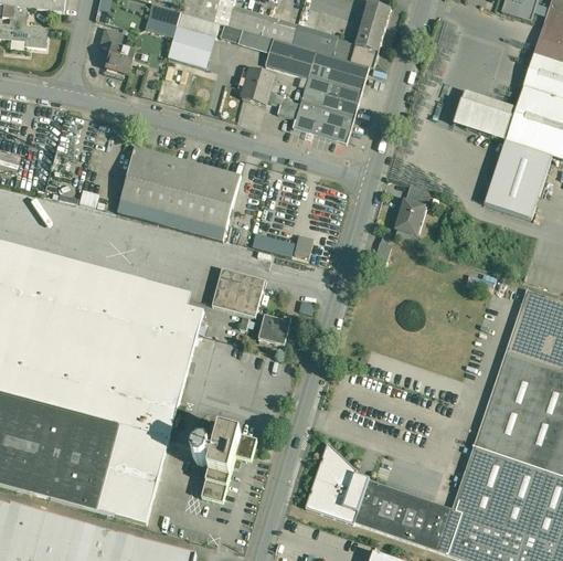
[(0,2),(2,3),(25,6),(62,10),(63,0),(0,0),(0,2)]
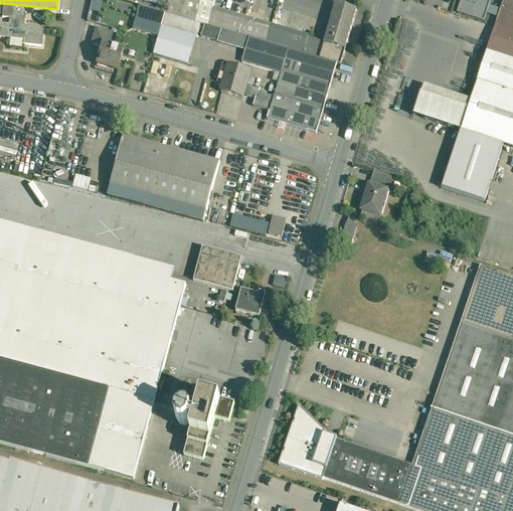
[(88,0),(87,8),(97,9),(98,0),(88,0)]
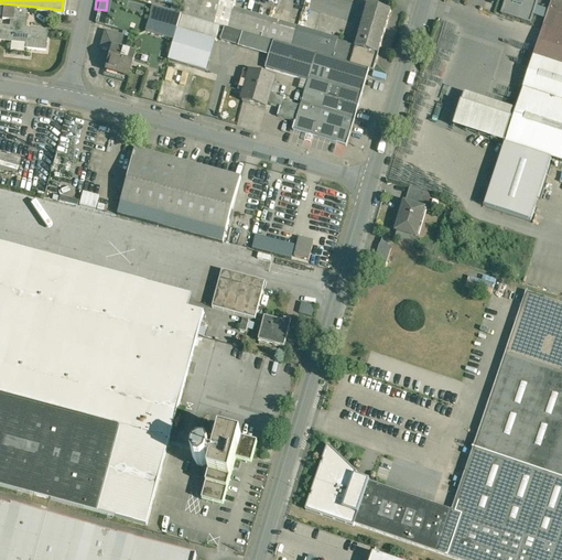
[(183,0),(180,11),(217,21),(223,23),(226,24),(231,3),(233,0),(183,0)]
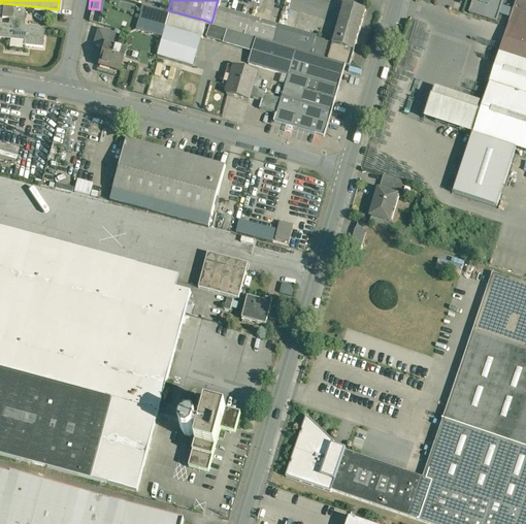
[(499,2),(499,0),(467,0),(465,9),(494,19),(496,11),(505,13),(507,5),(499,2)]
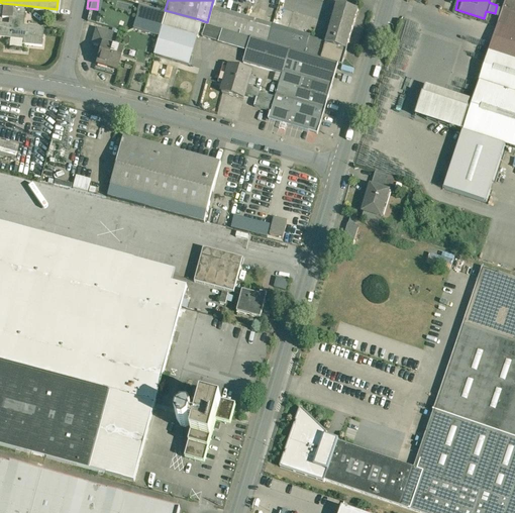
[(503,0),(500,8),(514,12),(514,0),(503,0)]
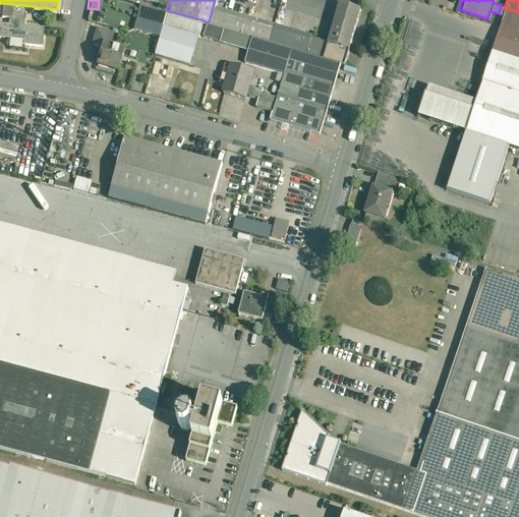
[(166,10),(139,2),(133,26),(159,34),(166,10)]
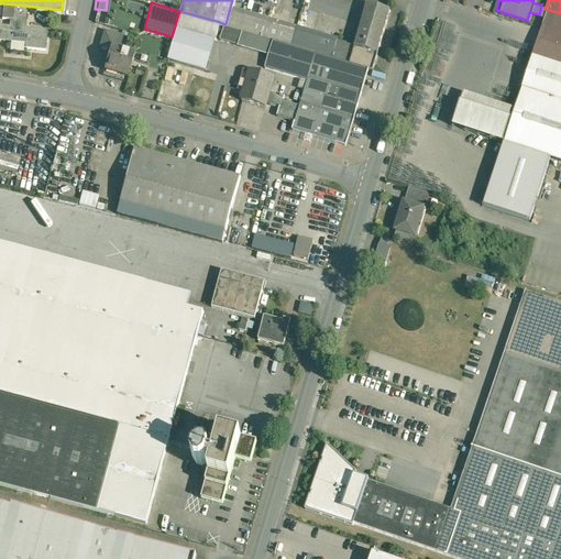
[(13,4),(2,3),(0,15),(9,17),(8,23),(11,23),(12,17),(13,4)]
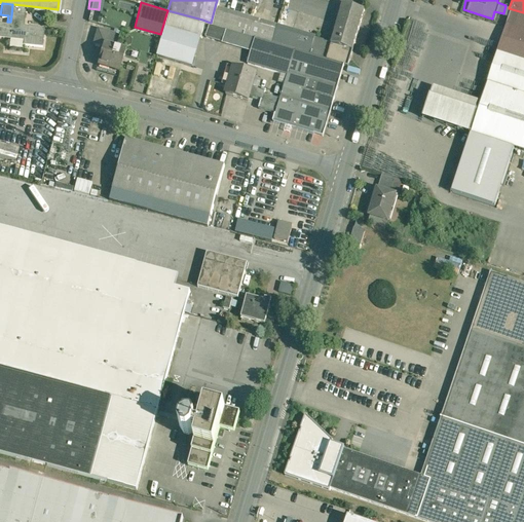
[(253,14),(216,3),(211,23),(224,26),(248,33),(253,14)]
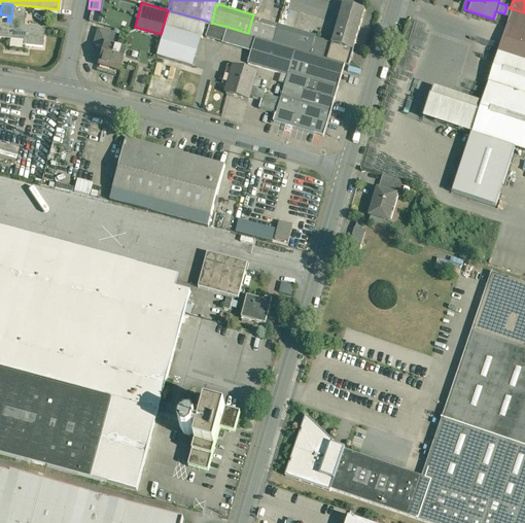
[(42,26),(22,24),(24,5),(12,4),(11,15),(10,22),(7,22),(0,21),(0,32),(10,34),(10,32),(23,33),(22,42),(40,44),(42,26)]
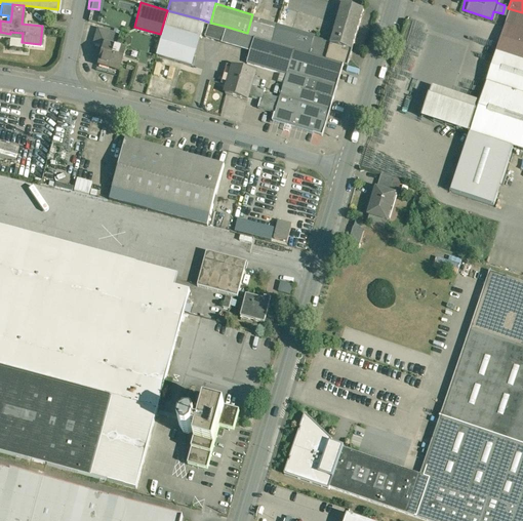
[(361,10),(339,4),(329,40),(351,46),(361,10)]
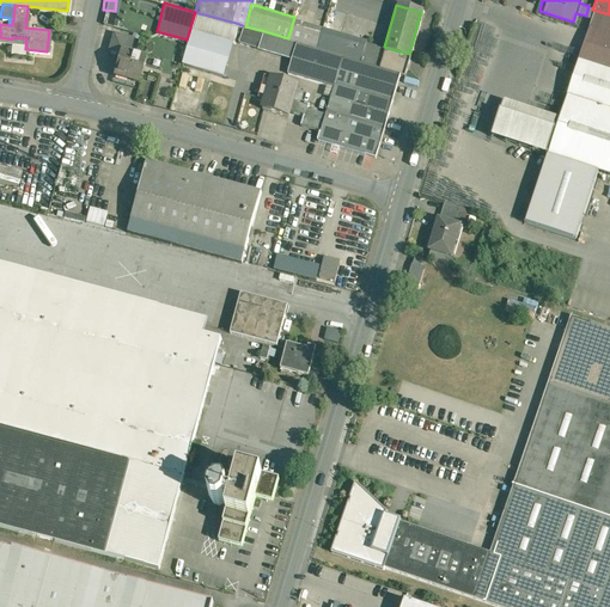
[(609,14),(592,10),(566,92),(609,106),(609,14)]
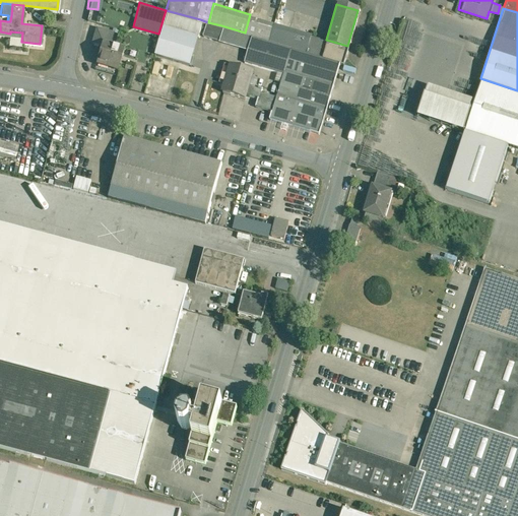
[(153,52),(188,62),(200,19),(166,10),(158,34),(153,52)]
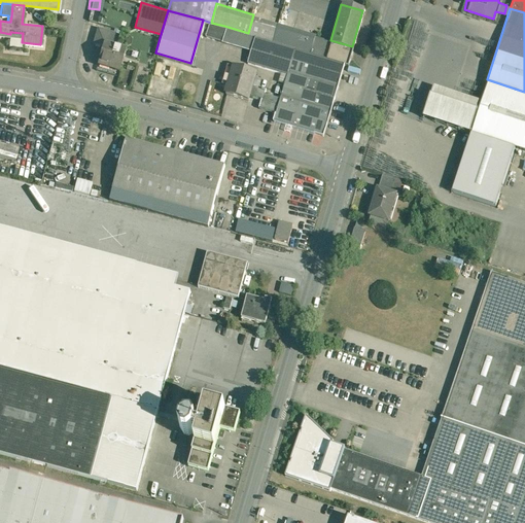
[(277,22),(253,14),(248,33),(271,40),(277,22)]
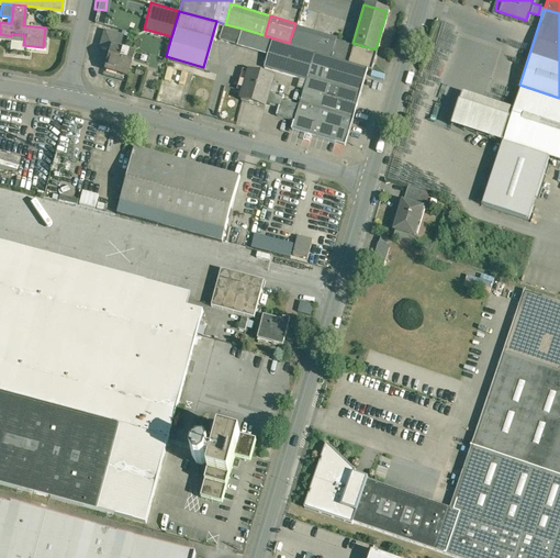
[(225,24),(222,23),(217,36),(236,42),(239,28),(225,24)]
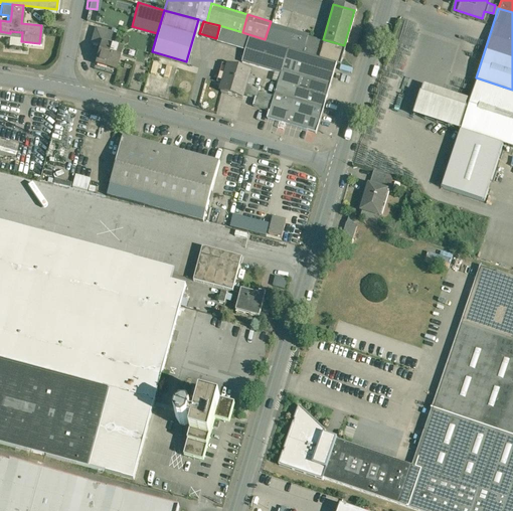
[(308,32),(271,21),(265,39),(287,46),(302,50),(307,34),(308,32)]
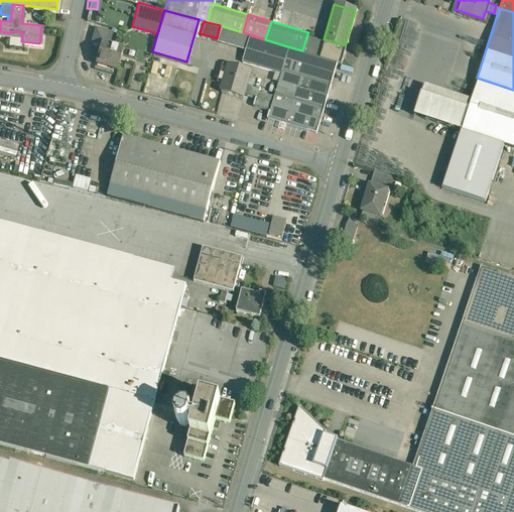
[(220,25),(217,38),(244,46),(241,57),(280,70),(287,46),(265,39),(243,32),(220,25)]
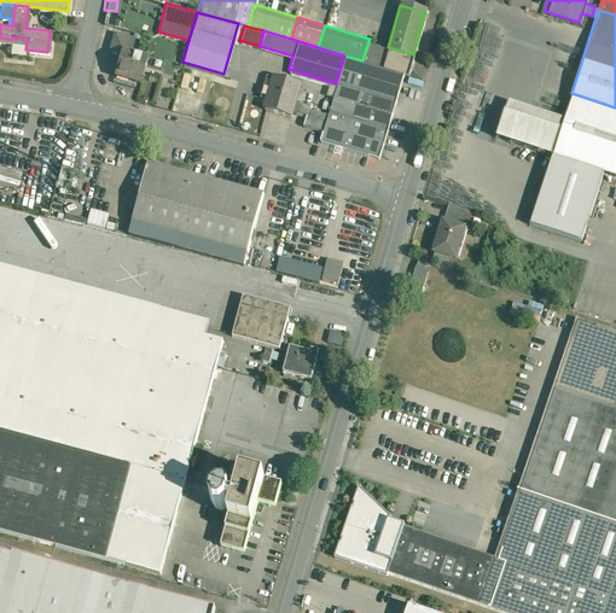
[(133,38),(114,31),(109,48),(118,51),(120,50),(129,52),(133,38)]
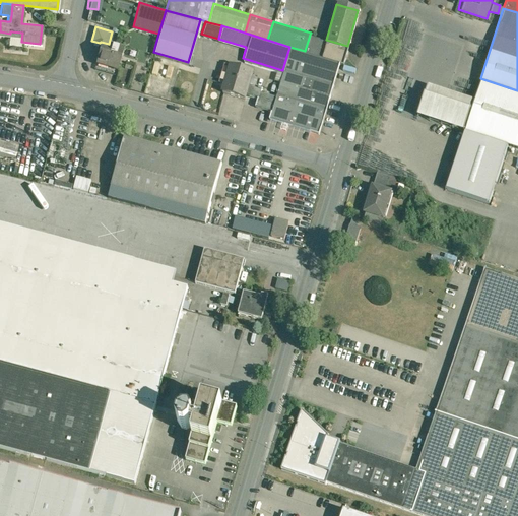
[(326,40),(310,35),(305,51),(339,61),(342,61),(347,46),(326,40)]
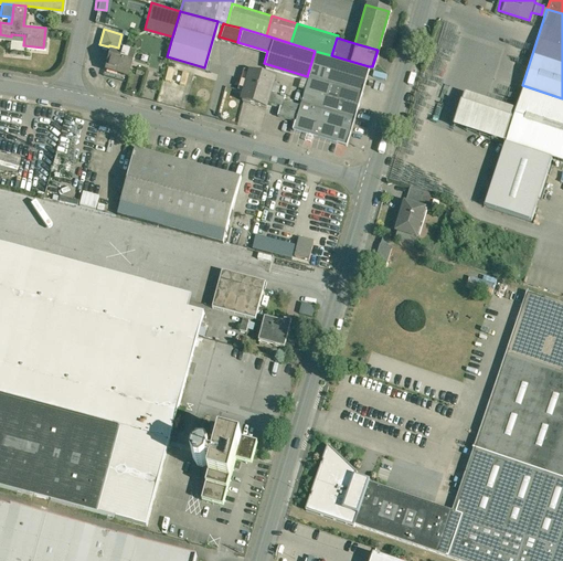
[(118,48),(109,45),(108,46),(103,66),(126,73),(133,52),(118,48)]
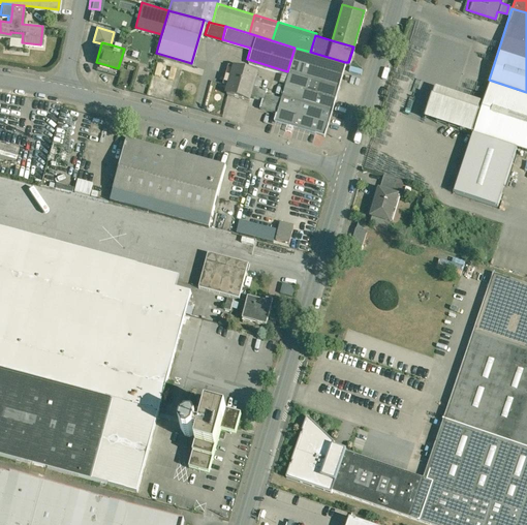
[(310,52),(295,48),(287,71),(281,93),(331,107),(345,62),(310,52)]
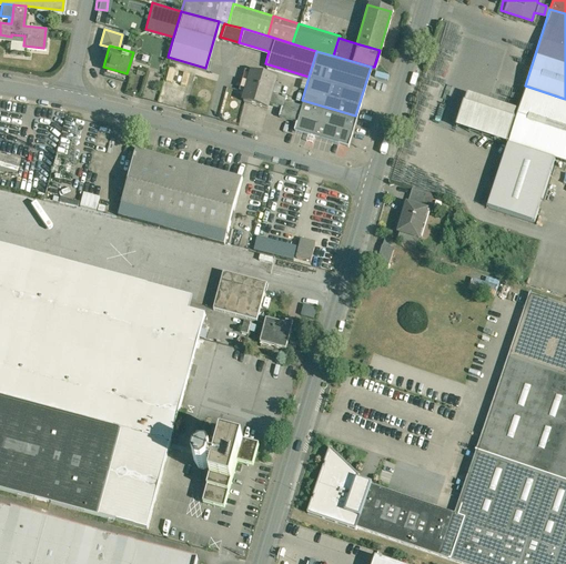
[(275,74),(251,68),(248,78),(250,78),(248,89),(245,88),(242,98),(265,104),(268,100),(281,103),(282,104),(284,97),(286,87),(273,83),(275,74)]
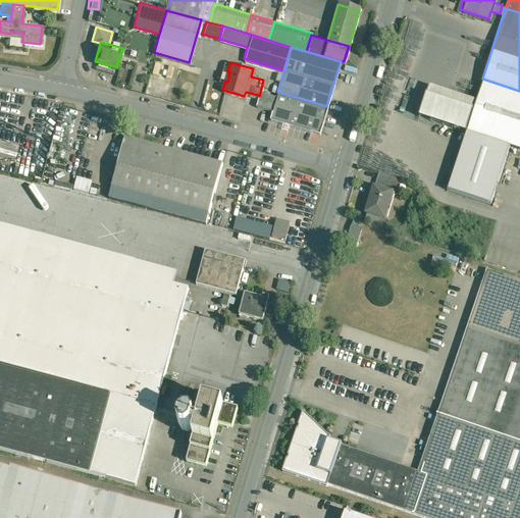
[(519,91),(482,79),(476,98),(466,131),(508,144),(519,147),(519,91)]
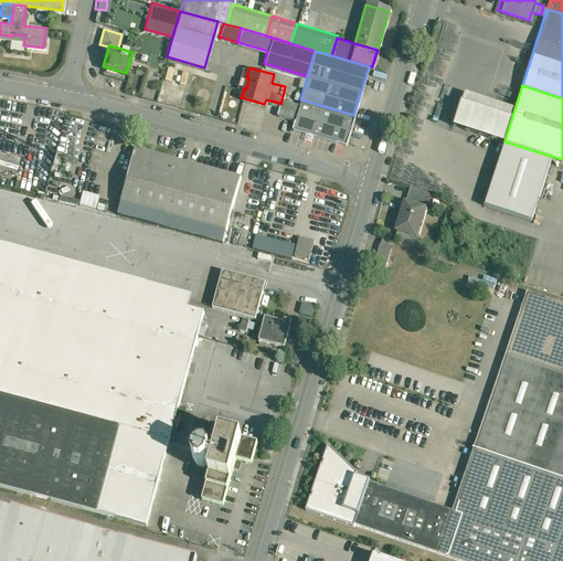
[(516,106),(464,90),(452,124),(505,141),(516,106)]
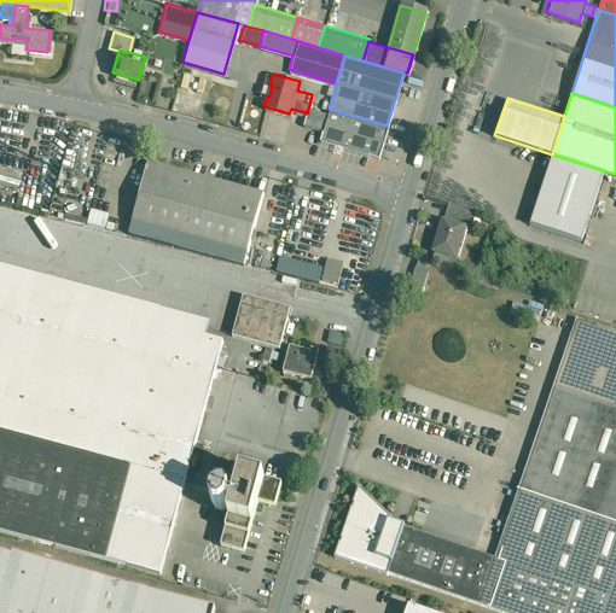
[(327,111),(309,105),(307,114),(306,112),(302,123),(323,129),(327,111)]
